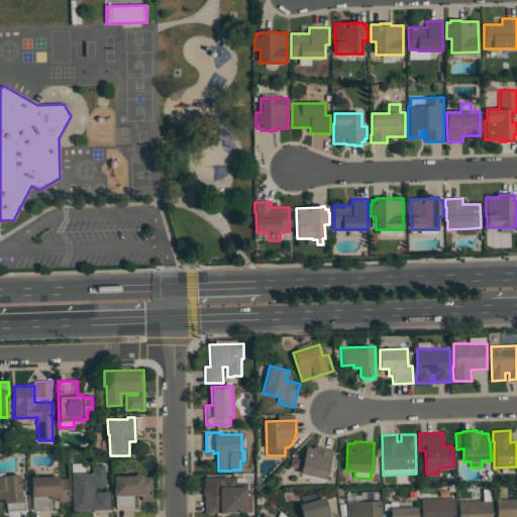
[(326,479),(300,473),(306,446),(313,447),(314,445),(333,449),(326,479)]
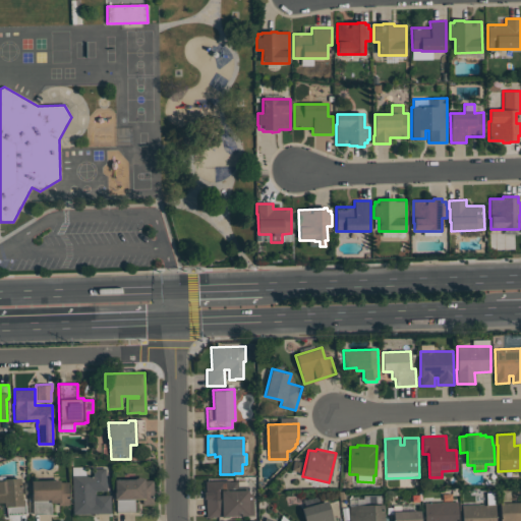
[(291,469),(294,459),(303,462),(301,472),(291,469)]
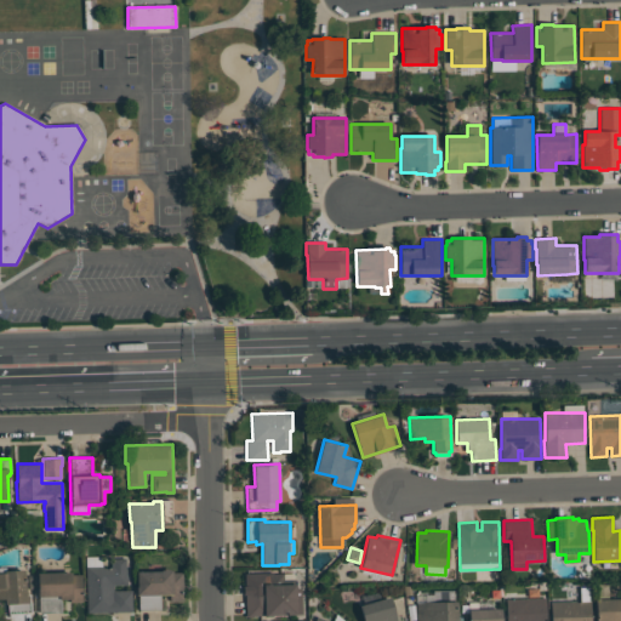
[(125,558),(125,577),(126,577),(127,585),(113,585),(113,591),(131,590),(131,611),(86,613),(85,557),(102,556),(102,568),(110,567),(110,558),(125,558)]
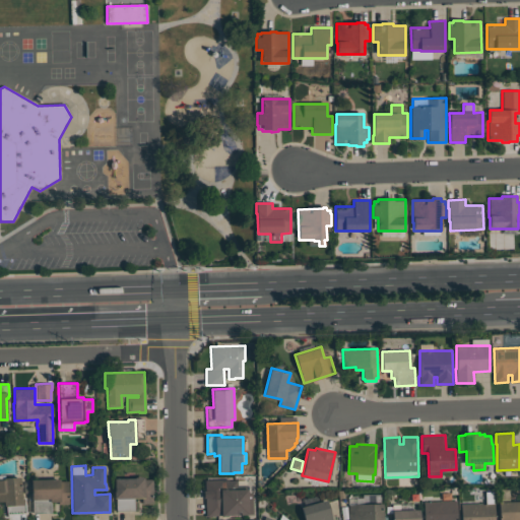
[(4,504),(0,504),(0,479),(2,479),(2,477),(20,476),(21,498),(24,498),(25,513),(6,514),(6,506),(4,506),(4,504)]
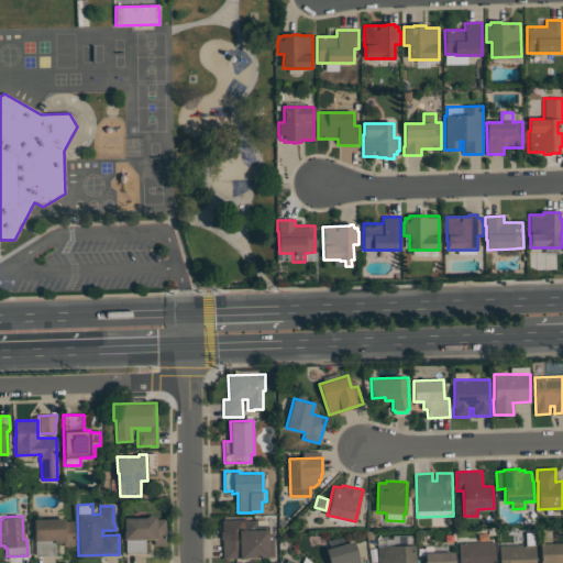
[(165,519),(166,544),(154,544),(153,539),(145,539),(145,552),(125,552),(125,539),(123,539),(123,532),(124,532),(124,518),(145,517),(145,516),(156,516),(156,519),(165,519)]
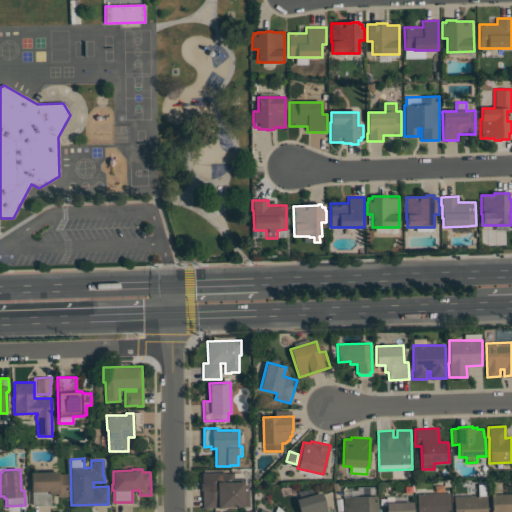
[(50,505),(32,506),(32,491),(31,491),(30,472),(58,471),(59,474),(67,473),(68,496),(57,496),(57,493),(50,493),(50,505)]
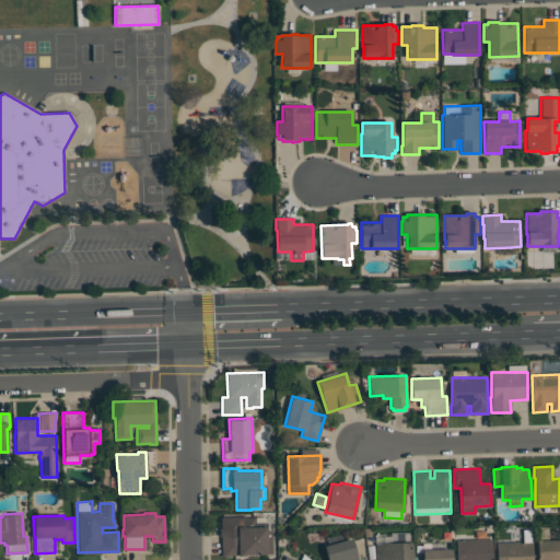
[(255,516),(255,526),(267,526),(267,531),(271,529),(272,553),(245,553),(245,556),(238,556),(238,555),(229,555),(229,556),(221,556),(221,536),(219,536),(219,527),(221,527),(221,516),(246,516),(255,516)]
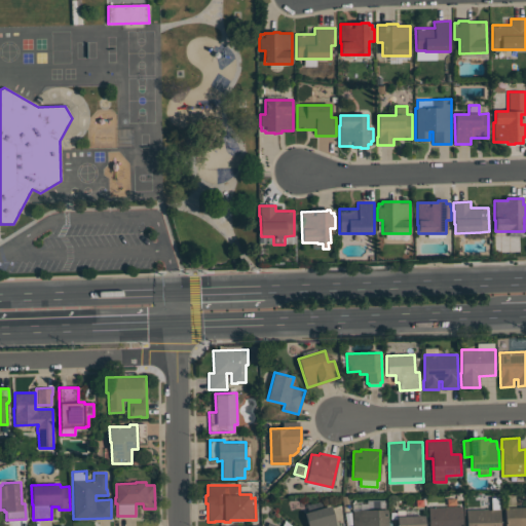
[(308,525),(305,512),(331,504),(336,525),(308,525)]
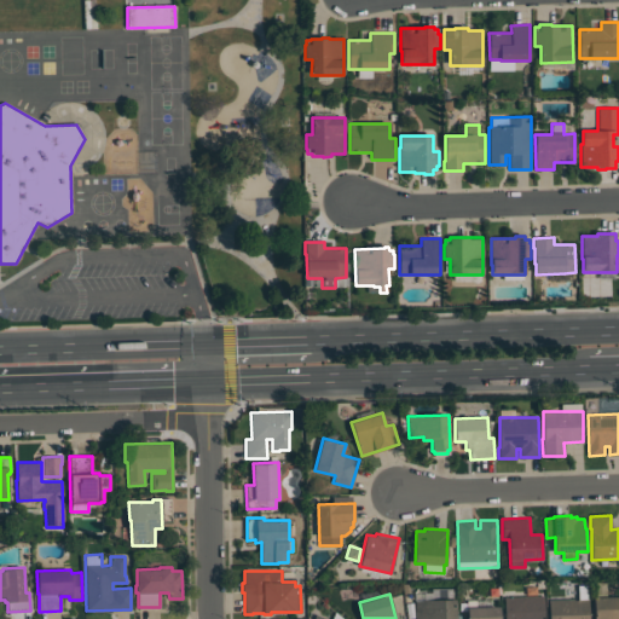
[(543,595),(543,618),(504,618),(504,596),(543,595)]
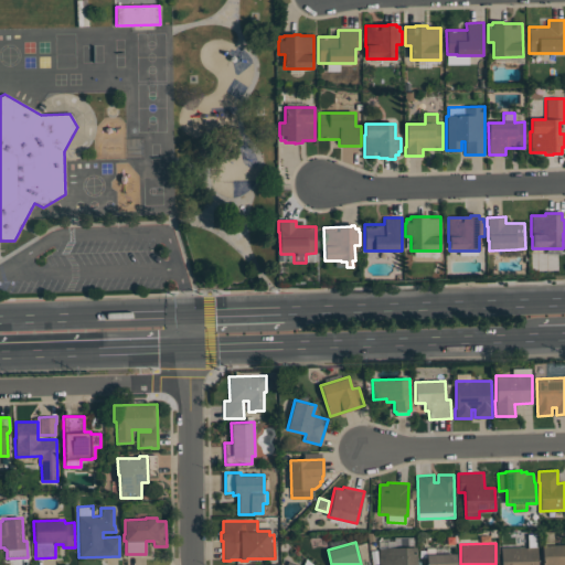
[(564,544),(564,564),(542,564),(542,545),(564,544)]
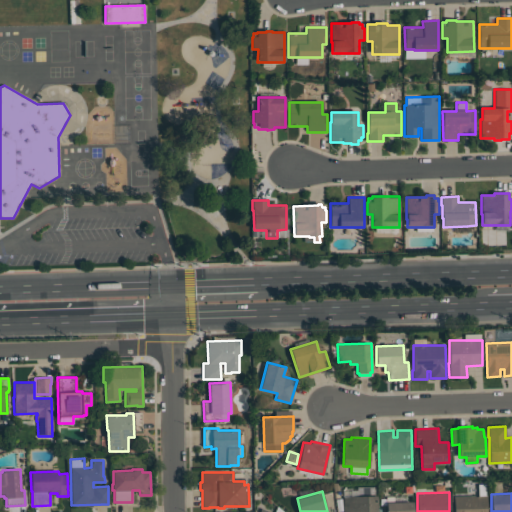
[(377,495),(377,511),(343,511),(343,496),(377,495)]
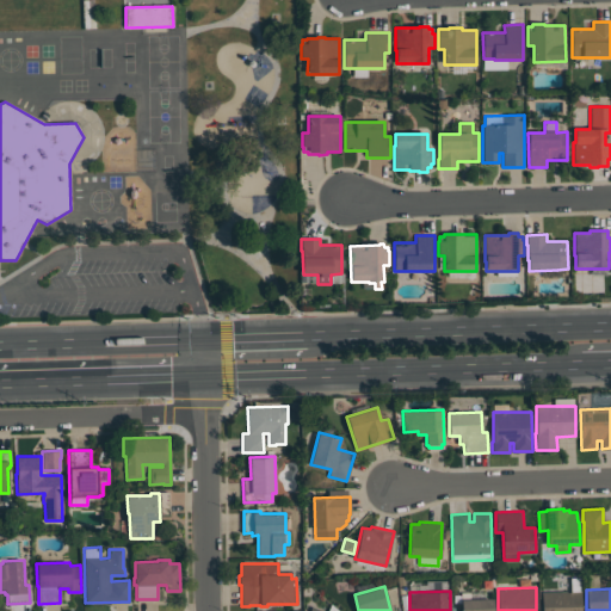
[(581,592),(581,610),(542,610),(542,591),(568,591),(568,592),(581,592)]
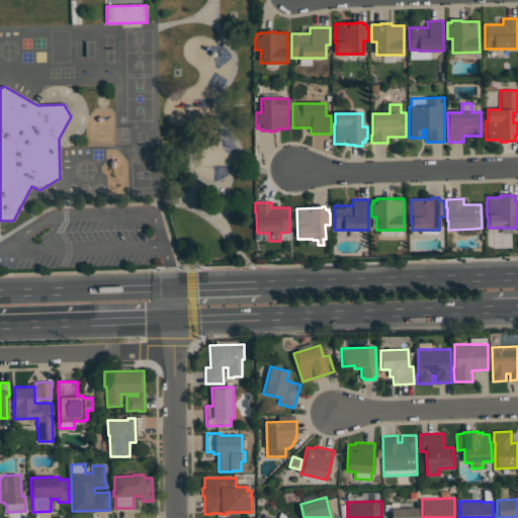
[(392,517),(392,508),(418,507),(418,517),(392,517)]
